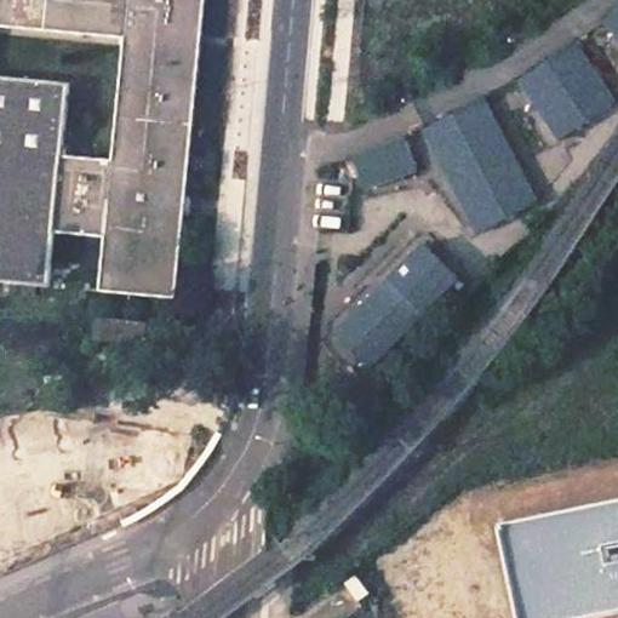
[(0,280),(47,285),(51,233),(101,236),(96,291),(177,298),(200,0),(0,0),(0,280)]
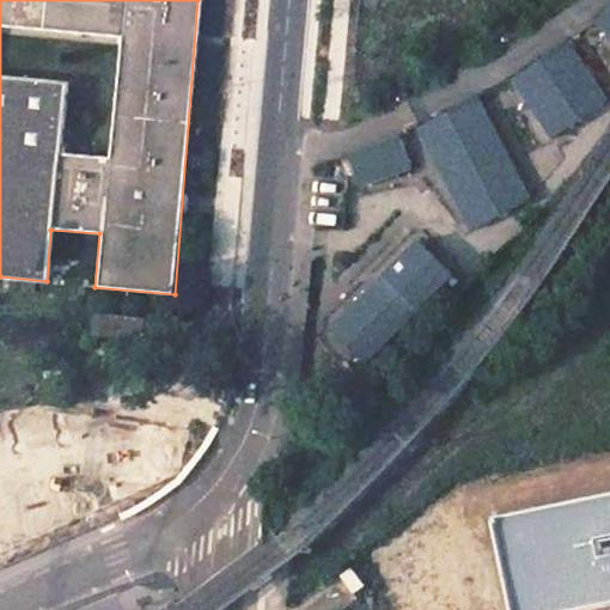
[(609,2),(595,17),(609,35),(609,2)]
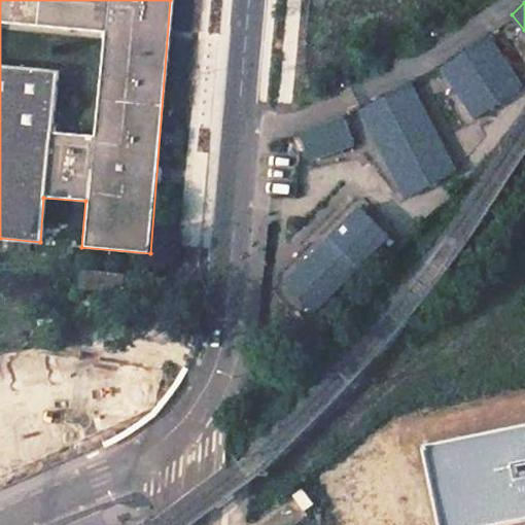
[(470,117),(522,84),(489,33),(438,66),(470,117)]
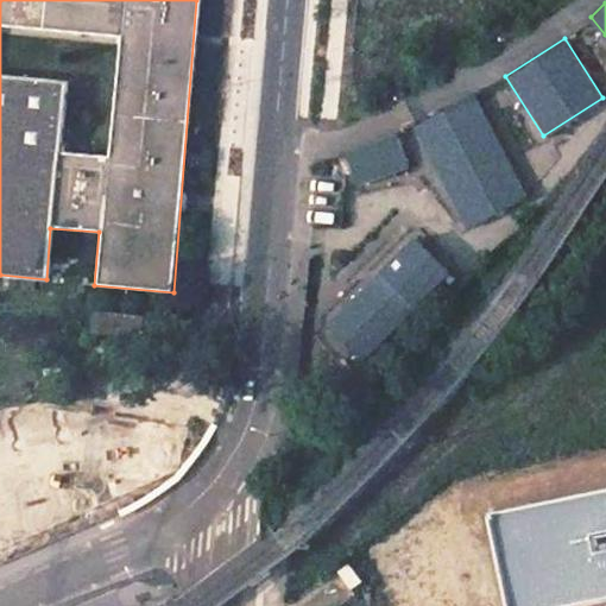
[(414,122),(460,226),(524,197),(477,94),(414,122)]
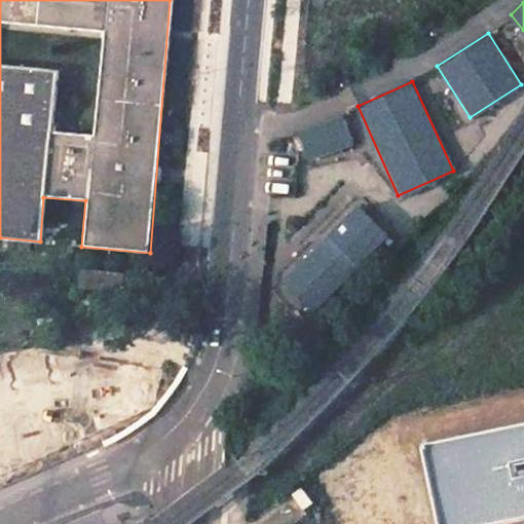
[(298,132),(307,159),(351,143),(342,116),(298,132)]
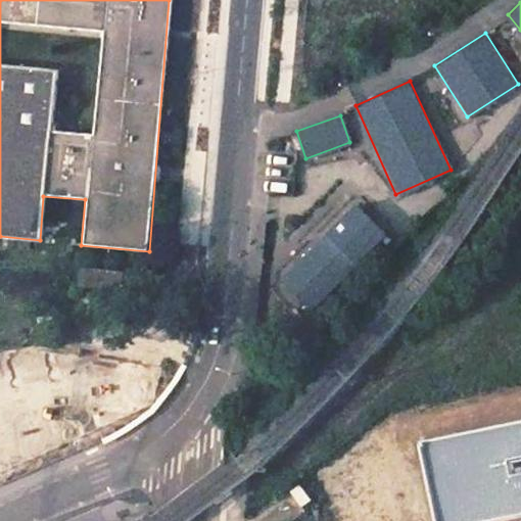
[(356,203),(278,279),(309,311),(386,234),(356,203)]
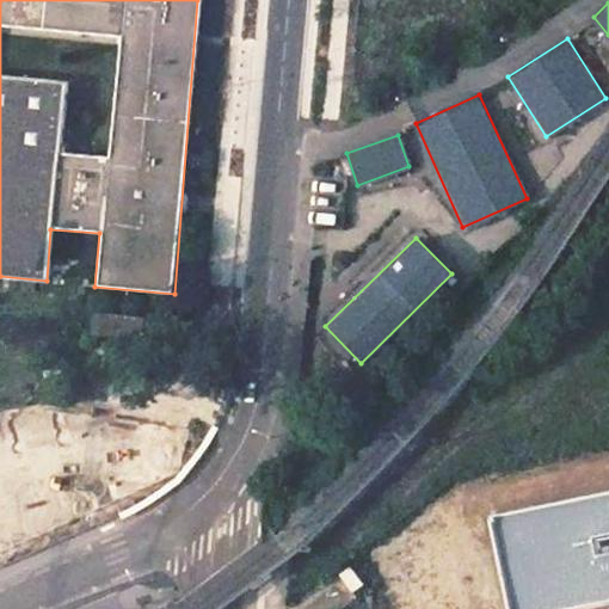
[(148,313),(94,306),(93,328),(146,336),(148,313)]
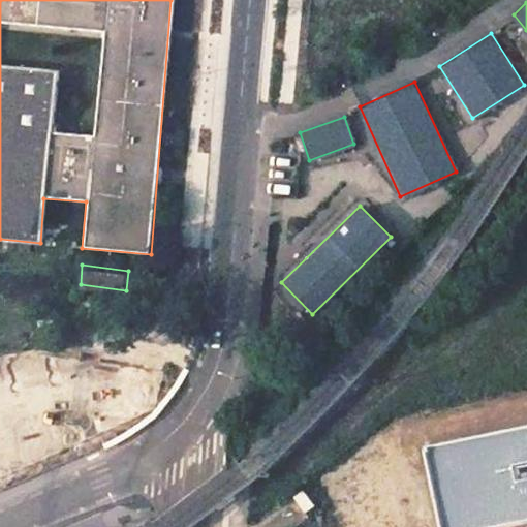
[(0,475),(151,404),(163,363),(117,362),(0,383),(0,475)]
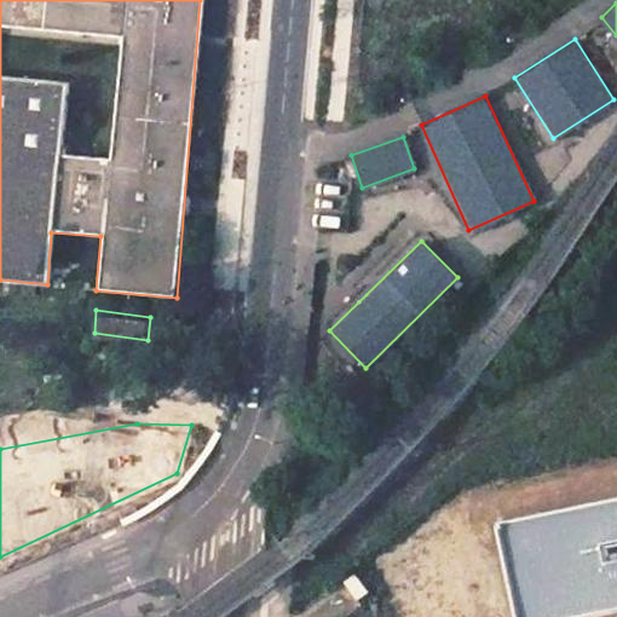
[(616,497),(492,524),(511,616),(599,616),(616,613),(616,497)]
